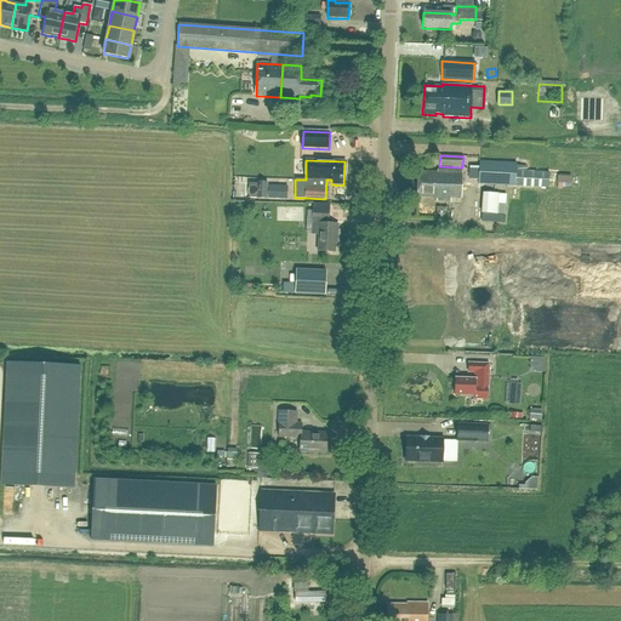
[(478,184),(548,188),(550,174),(525,172),(527,164),(478,161),(478,184)]
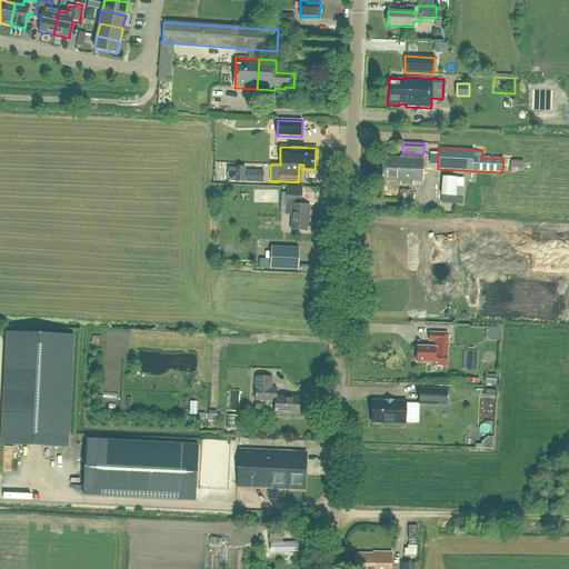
[(422,182),(423,158),(408,157),(407,159),(382,158),(381,181),(392,181),(392,182),(400,182),(399,185),(412,186),(412,182),(422,182)]
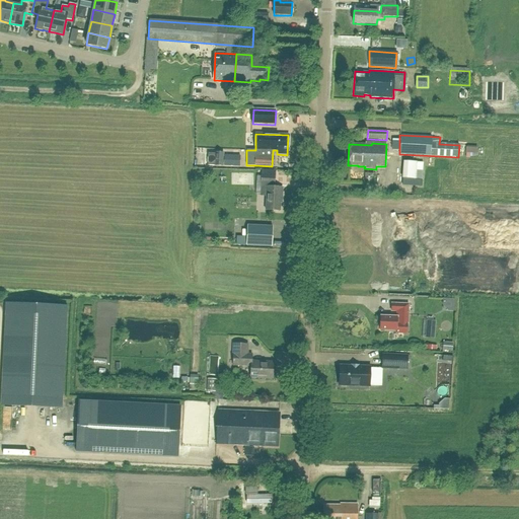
[(208,154),(208,166),(223,166),(223,152),(215,152),(215,154),(208,154)]
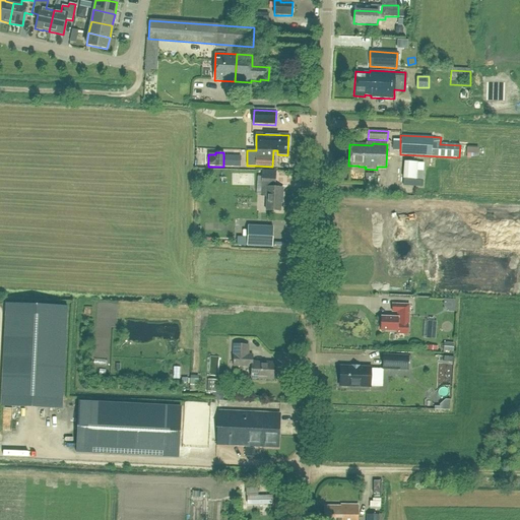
[(224,156),(224,167),(235,167),(235,156),(224,156)]
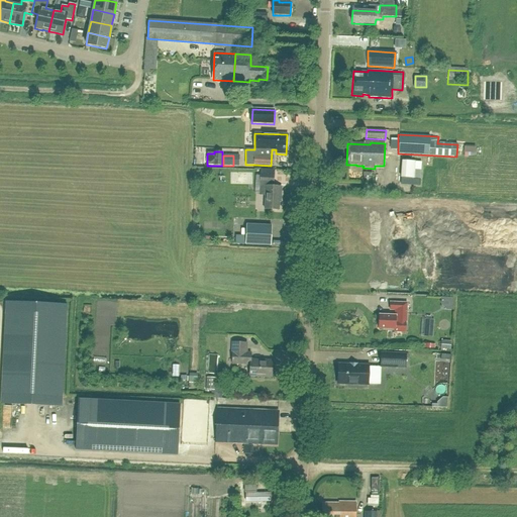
[(402,161),(401,178),(414,178),(415,161),(402,161)]
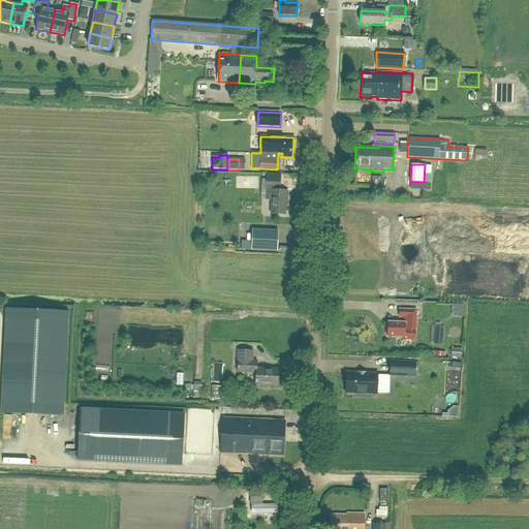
[(279,191),(280,180),(267,179),(267,186),(272,187),(271,214),(285,215),(286,203),(287,203),(287,191),(279,191)]
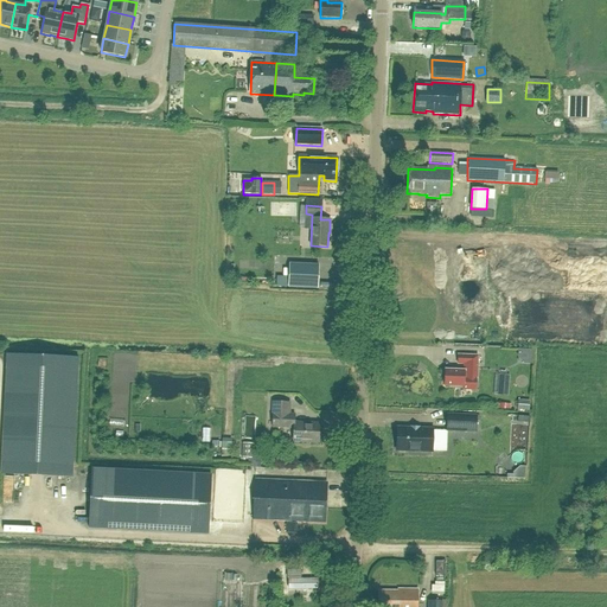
[(288,287),(317,289),(318,264),(289,263),(288,287)]
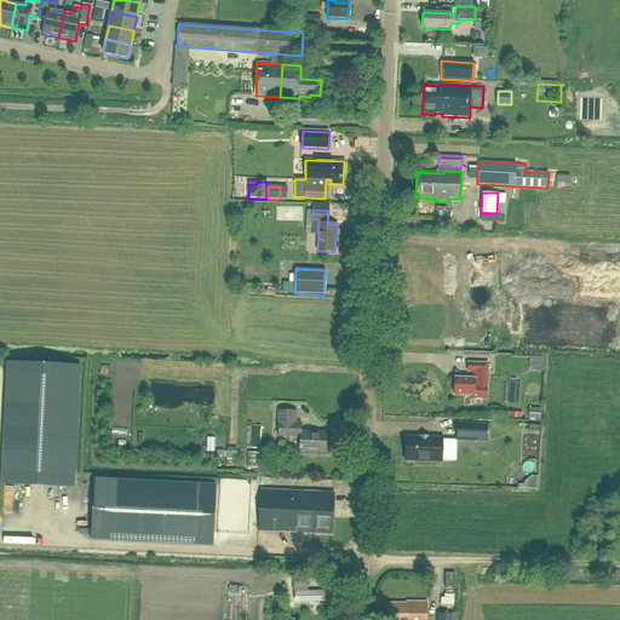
[(74,488),(80,366),(6,362),(0,484),(74,488)]
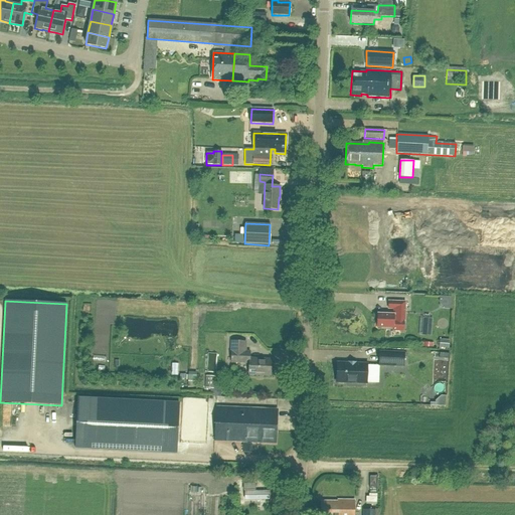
[(403,331),(404,302),(388,302),(387,309),(394,309),(394,314),(377,314),(376,327),(393,328),(393,331),(403,331)]
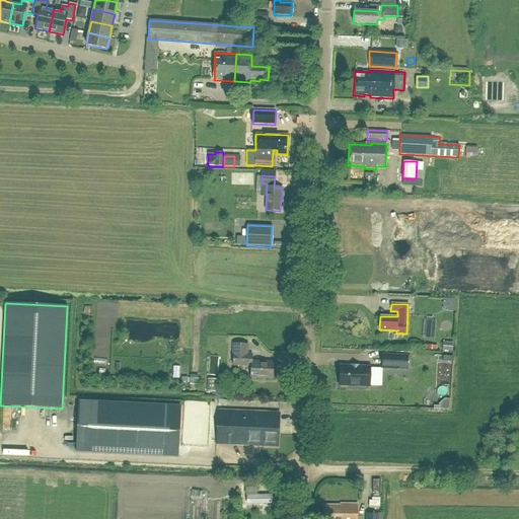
[(247,355),(247,345),(233,344),(232,353),(233,353),(232,365),(250,366),(250,377),(273,378),(274,362),(251,361),(251,355),(247,355)]
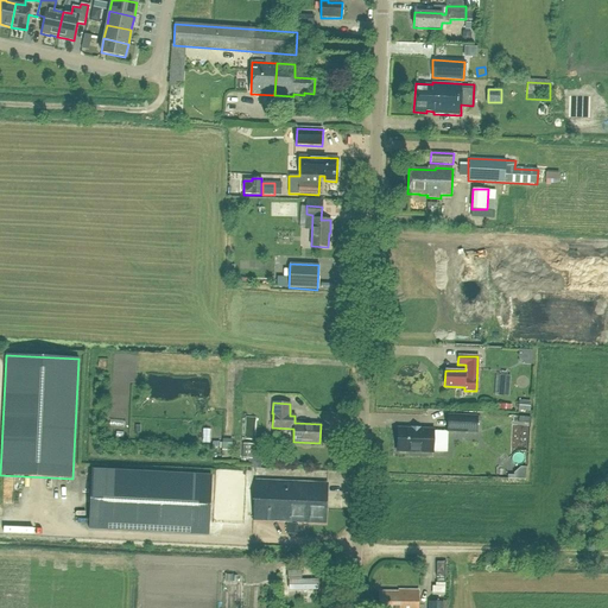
[(476,417),(448,416),(448,431),(476,432),(476,417)]
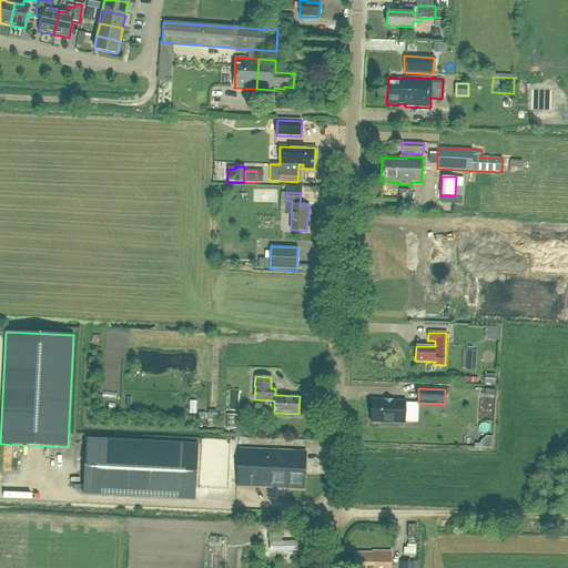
[(118,411),(119,402),(108,401),(108,411),(118,411)]
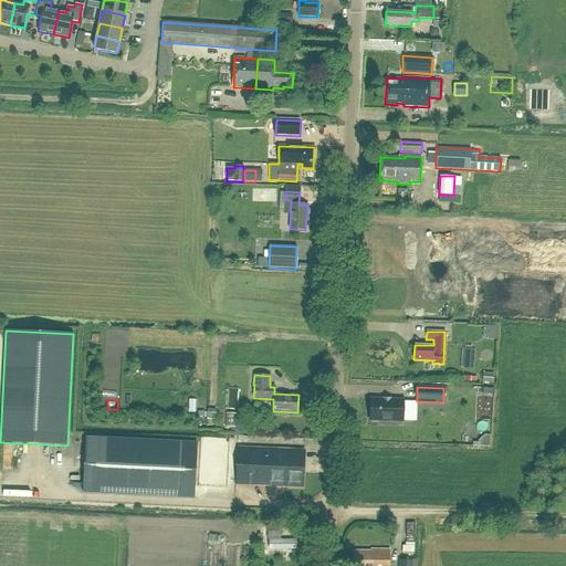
[(370,399),(369,420),(402,421),(404,400),(370,399)]
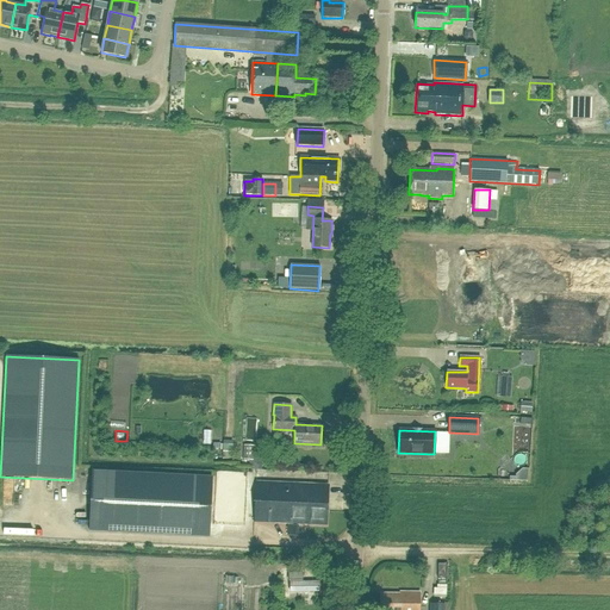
[(243,446),(243,460),(253,460),(253,465),(256,465),(257,447),(243,446)]
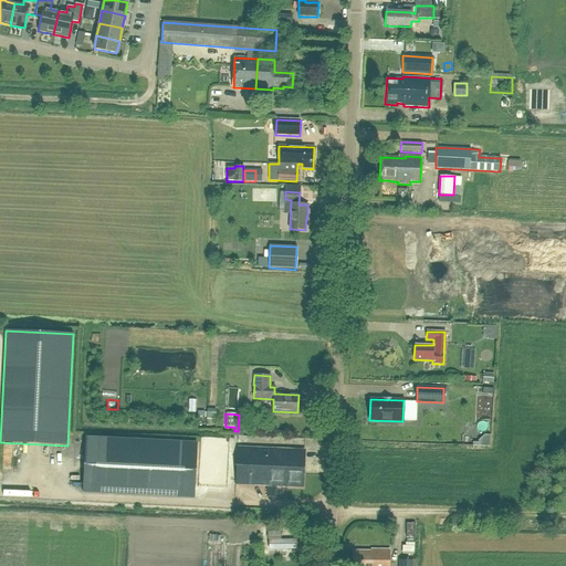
[(194,499),(197,442),(85,437),(83,493),(194,499)]
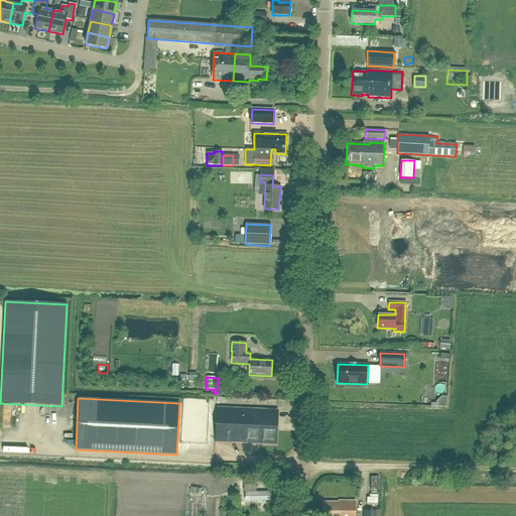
[(276,411),(216,408),(214,441),(275,445),(276,411)]
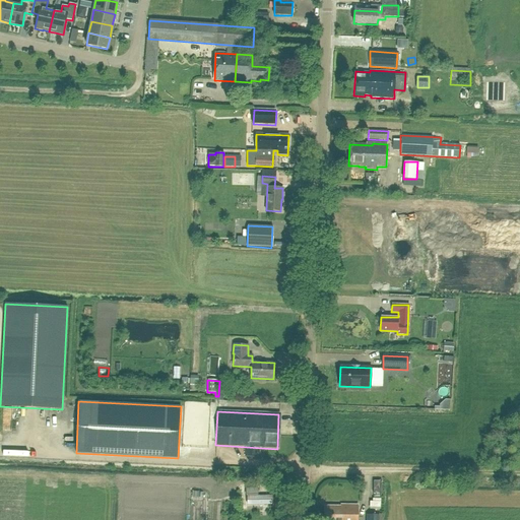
[(497,424),(497,438),(510,437),(510,424),(497,424)]
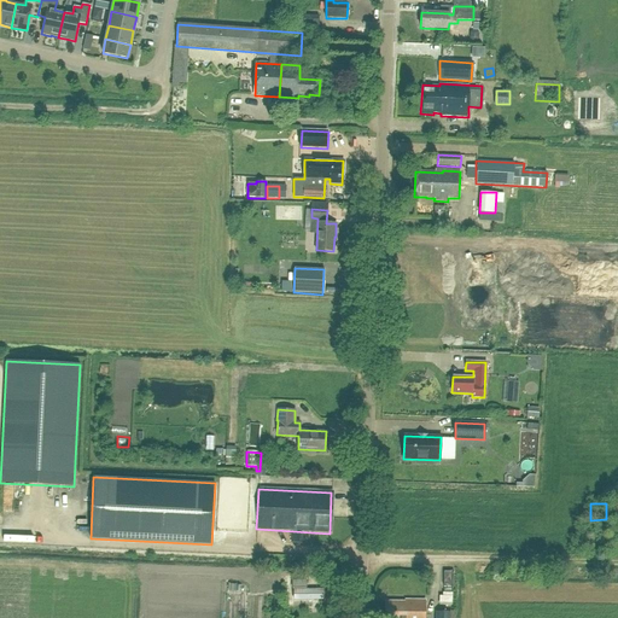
[(307,579),(292,579),(292,587),(293,587),(295,599),(324,599),(324,589),(307,589),(307,579)]
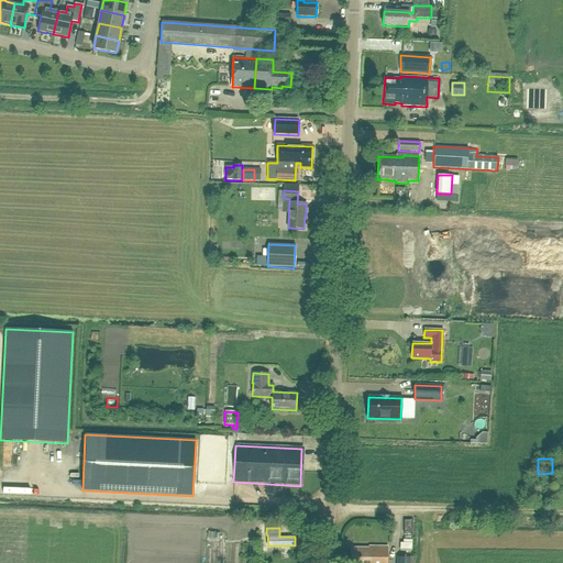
[(399,551),(410,552),(411,541),(405,540),(405,543),(400,543),(399,551)]
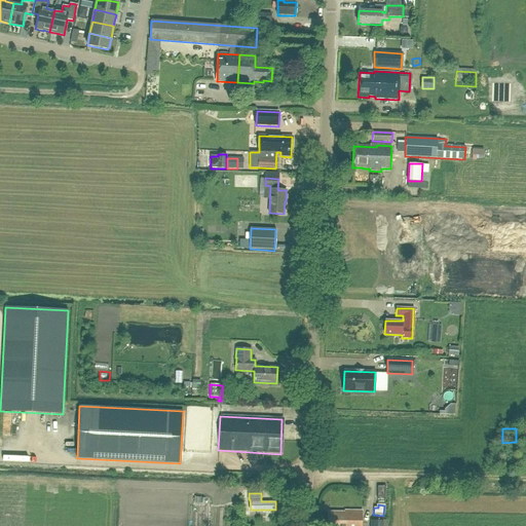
[(344,511),(344,512),(328,512),(327,525),(361,525),(362,511),(344,511)]
